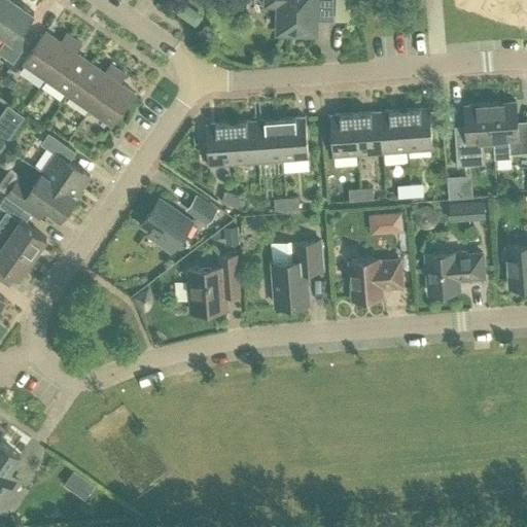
[(14,0),(0,20),(0,33),(6,38),(0,46),(0,54),(13,64),(28,42),(19,35),(34,13),(14,0)]
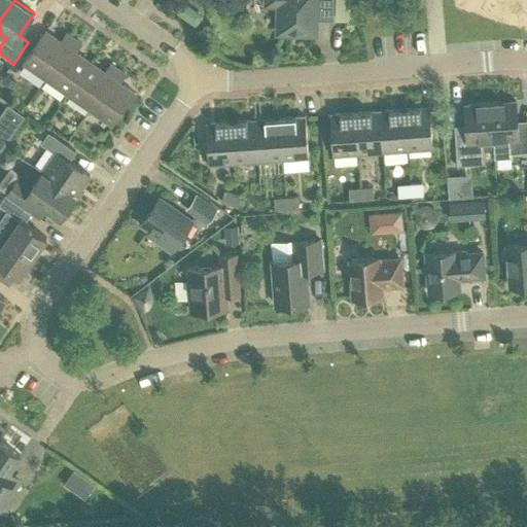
[(0,0),(0,20),(14,0),(13,0),(0,0)]
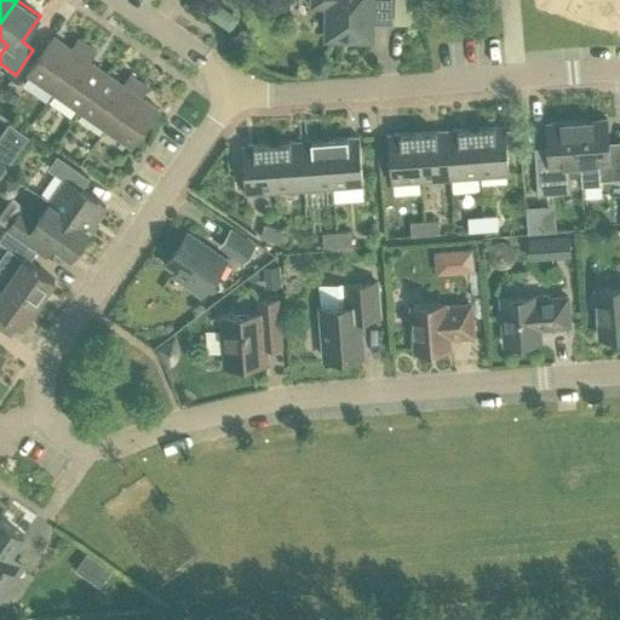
[(389,22),(389,0),(313,0),(313,6),(327,7),(326,40),(372,41),(372,22),(389,22)]
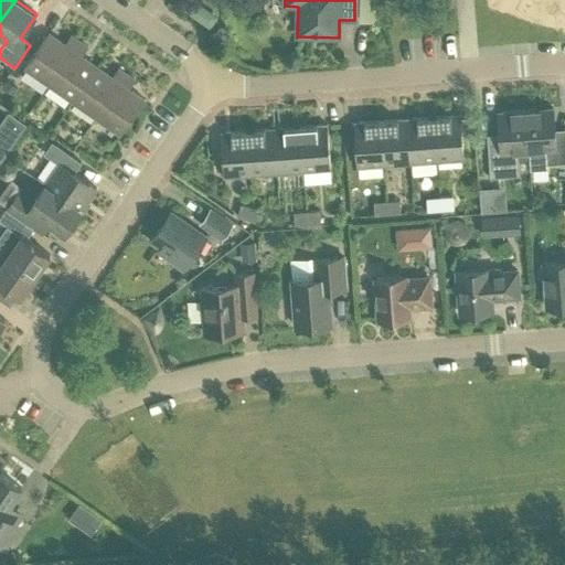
[(196,2),(196,1),(189,13),(200,21),(204,14),(203,7),(196,2)]
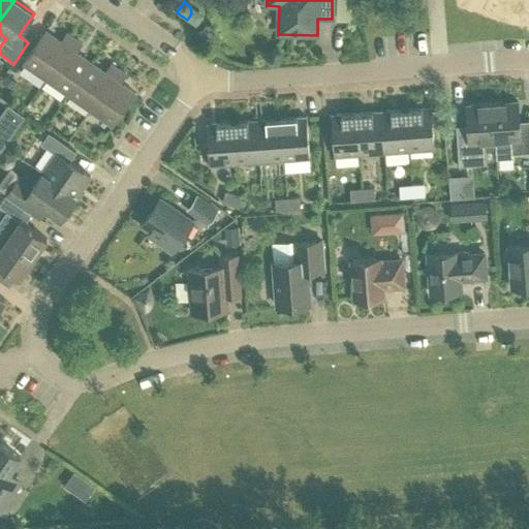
[(45,81),(74,39),(66,33),(61,41),(45,31),(23,64),(45,81)]
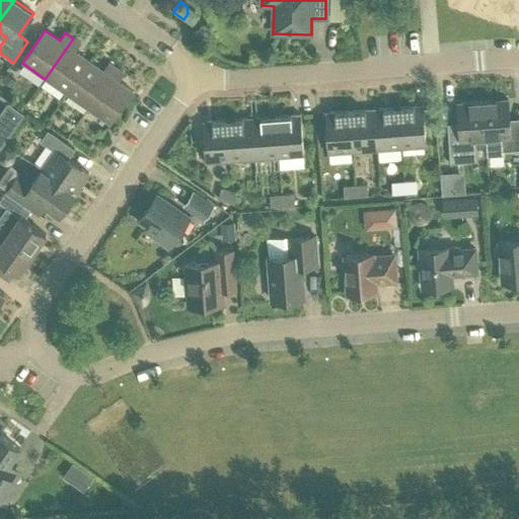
[(67,94),(89,62),(75,52),(81,44),(73,39),(45,79),(67,94)]
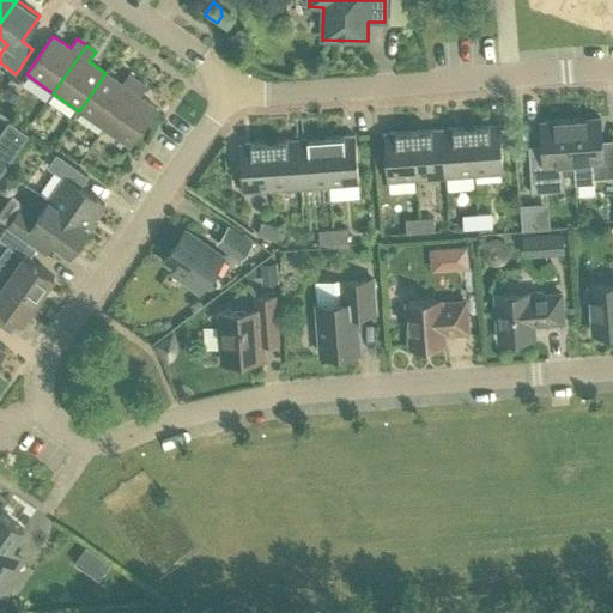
[(104,129),(138,82),(128,74),(122,84),(105,73),(79,111),(104,129)]
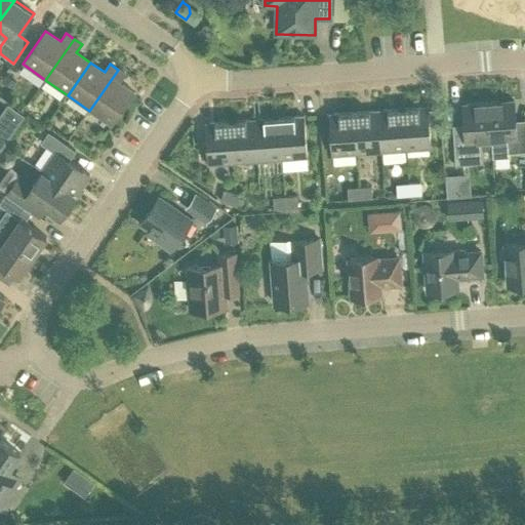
[(118,70),(89,111),(112,126),(135,93),(120,83),(126,75),(118,70)]
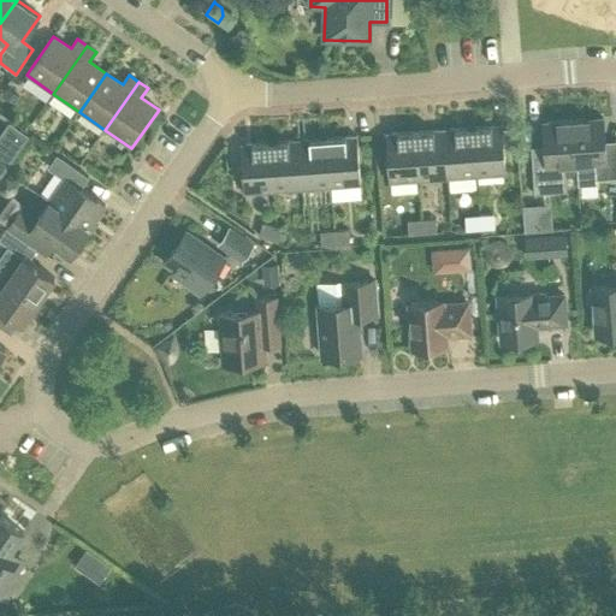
[(573,122),(576,164),(579,185),(597,184),(597,181),(615,178),(615,148),(605,149),(603,119),(573,122)]
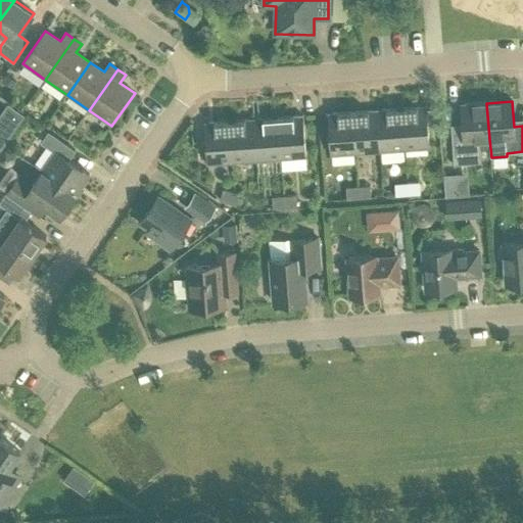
[(478,140),(489,139),(486,103),(462,105),(464,132),(452,132),(454,157),(454,163),(479,162),(478,140)]
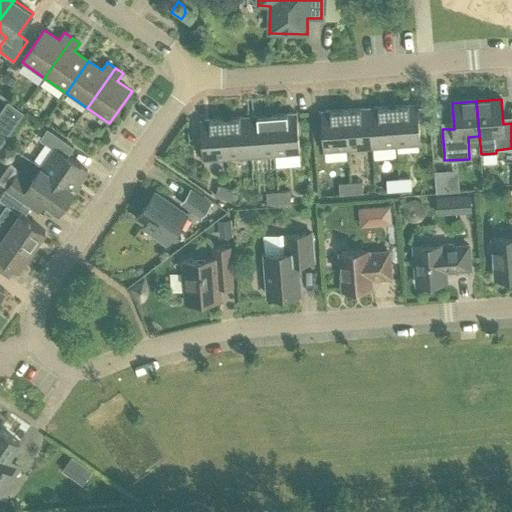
[(394,106),(396,147),(421,145),(418,104),(394,106)]
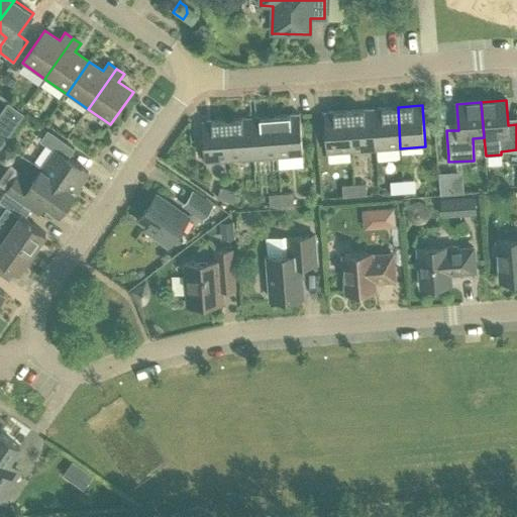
[(376,149),(400,148),(398,107),(374,109),(376,149)]
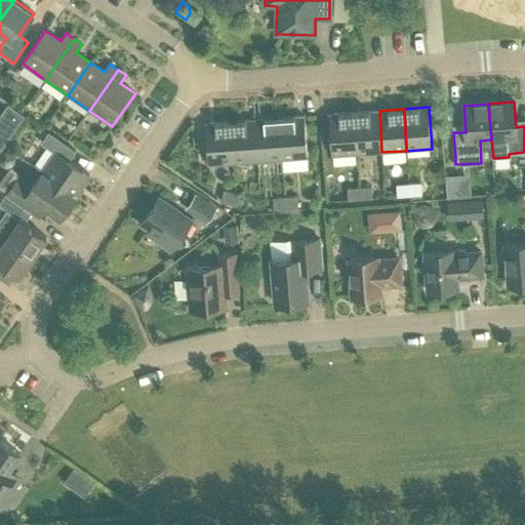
[(357,154),(381,152),(379,111),(354,113),(357,154)]
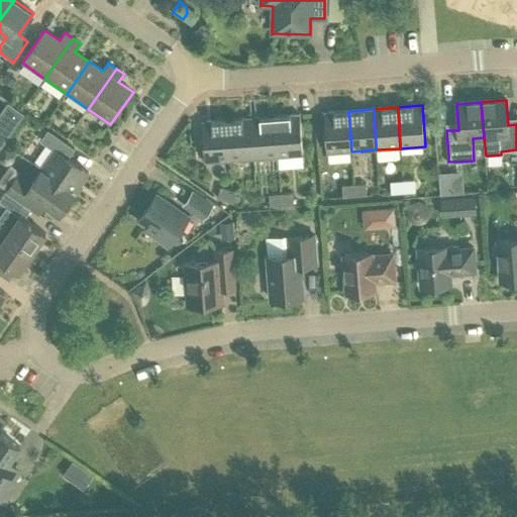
[(326,153),(351,151),(348,111),(323,112),(326,153)]
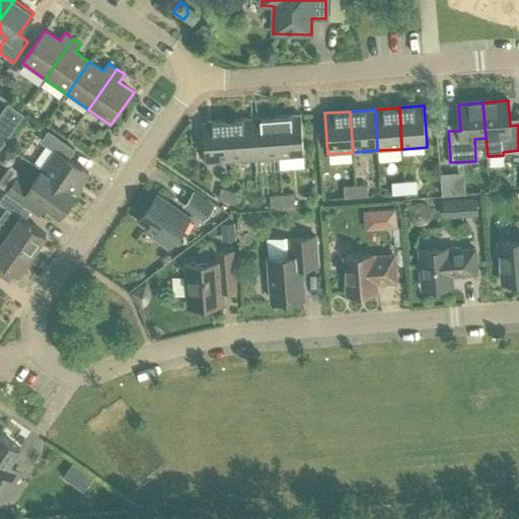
[(277,117),(280,159),(304,157),(301,115),(277,117)]
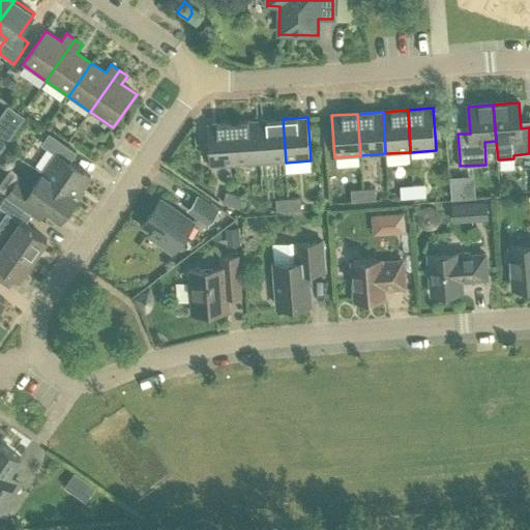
[(261,164),(286,163),(283,119),(258,120),(261,164)]
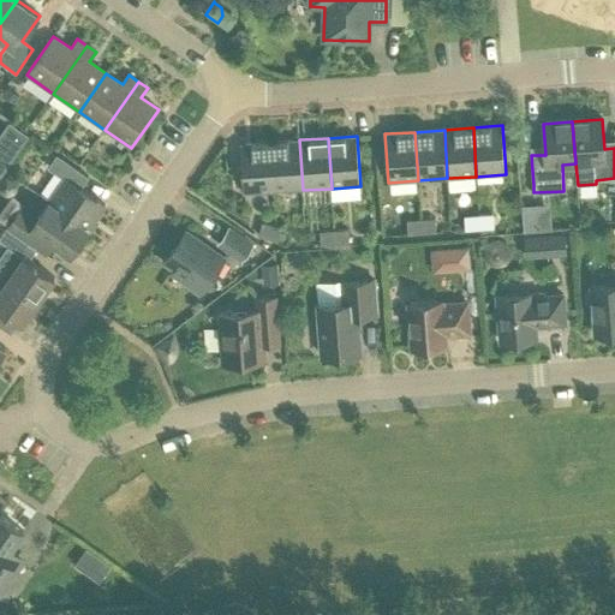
[(273,192),(303,190),(299,139),(269,142),(273,192)]
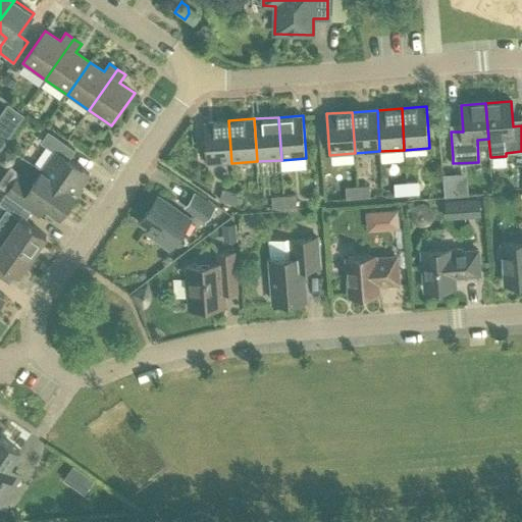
[(207,165),(231,163),(228,120),(204,122),(207,165)]
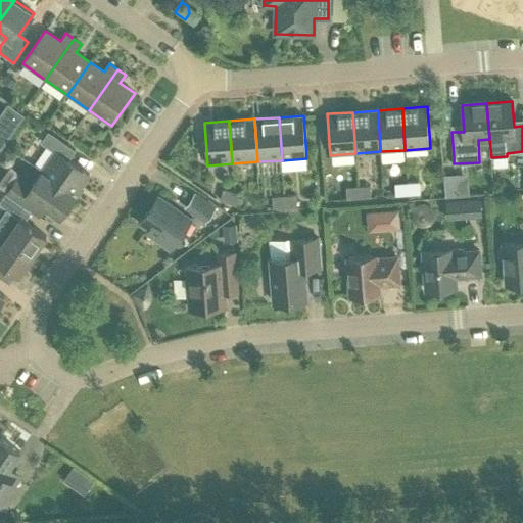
[(40,172),(75,196),(89,175),(68,160),(75,151),(48,134),(41,144),(55,153),(43,171),(42,170),(40,172)]
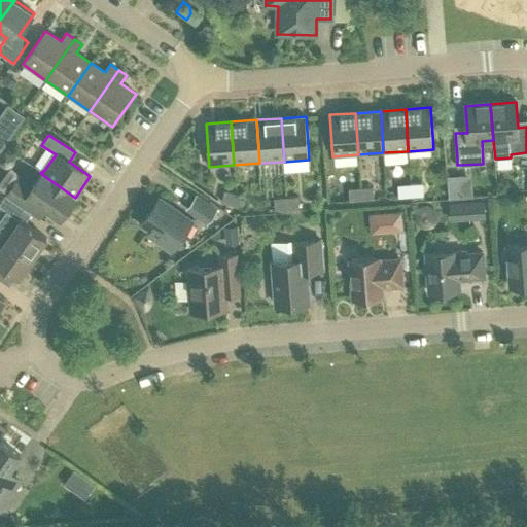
[(310,161),(284,163),(285,174),(311,173),(310,161)]
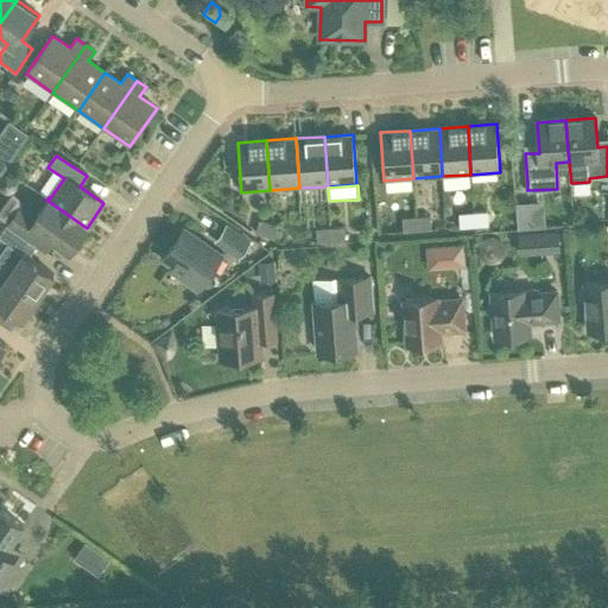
[(328,188),(299,189),(299,207),(329,204),(328,188)]
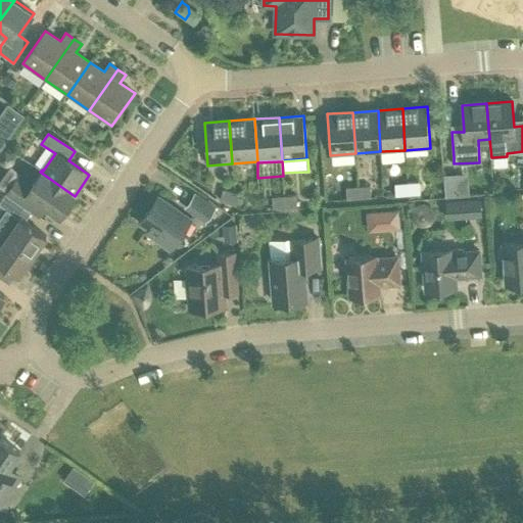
[(60,218),(75,196),(40,172),(31,185),(17,177),(6,193),(34,214),(41,204),(60,218)]
